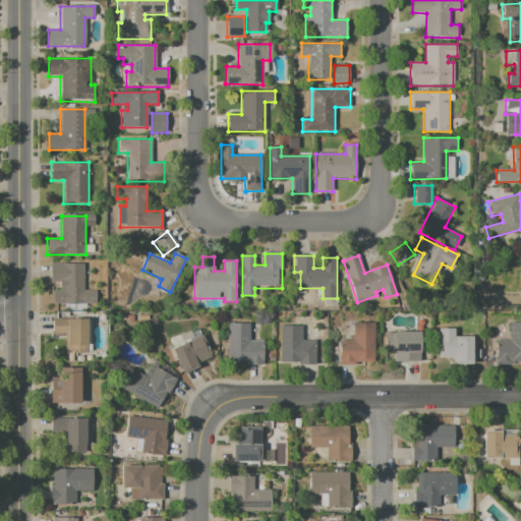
[(51,263),(82,263),(83,290),(97,289),(97,303),(53,304),(53,290),(59,290),(59,283),(51,284),(51,263)]
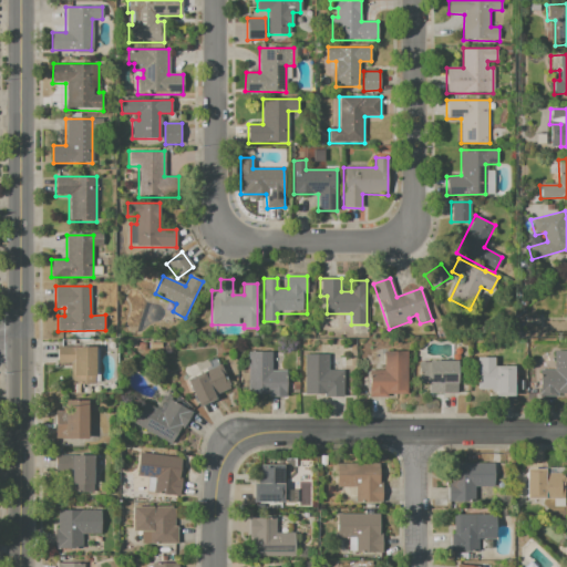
[(58,346),(95,346),(95,384),(71,384),(71,363),(58,363),(58,346)]
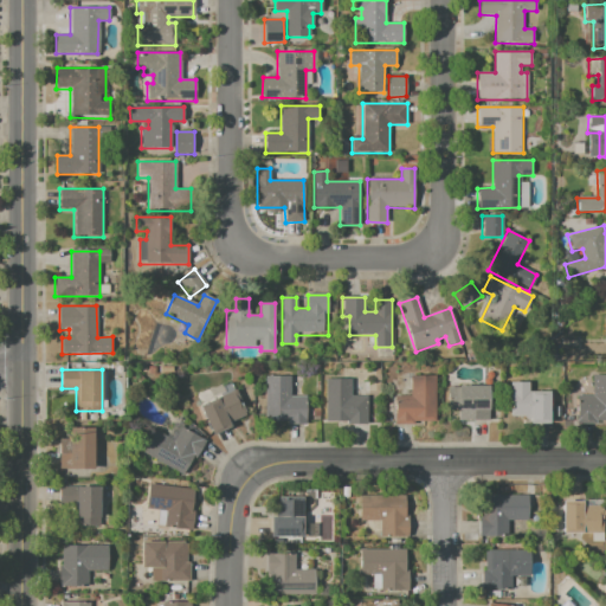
[(265,376),(290,376),(290,395),(305,395),(305,421),(265,421),(265,376)]
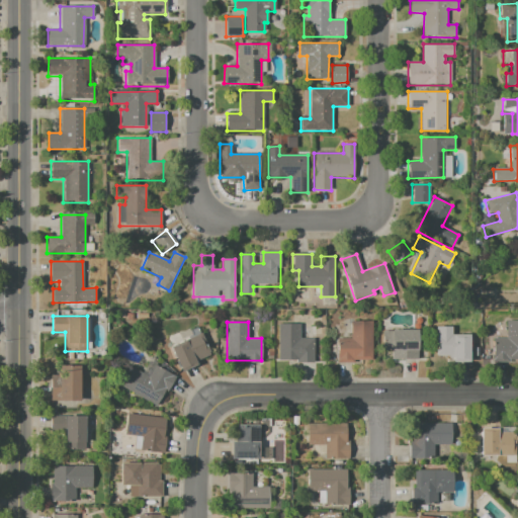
[(492,339),(506,339),(505,322),(517,322),(517,360),(492,361),(492,339)]
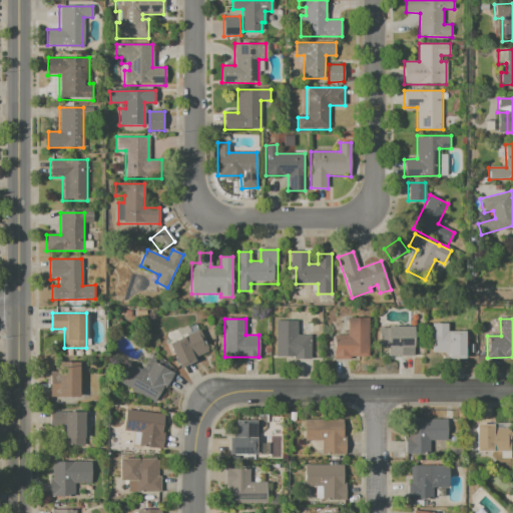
[(335,336),(348,336),(348,320),(371,320),(371,359),(335,358),(335,336)]
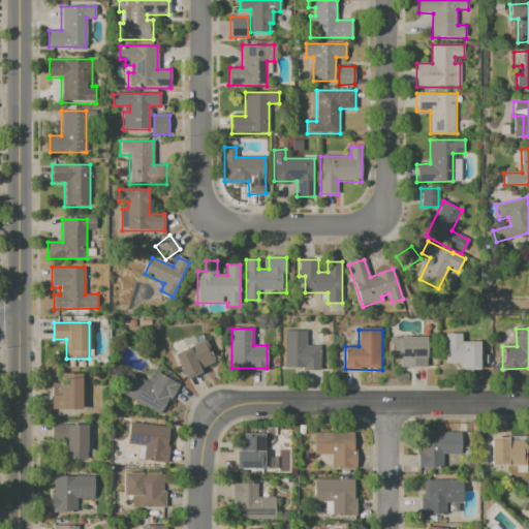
[(285,332),(307,332),(307,346),(320,346),(320,371),(285,371),(285,332)]
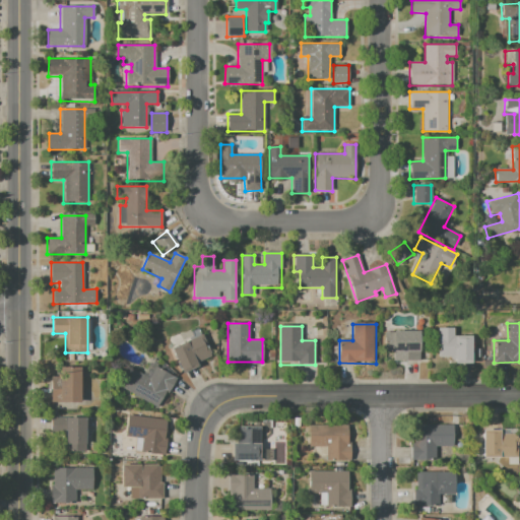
[(438,328),(454,328),(454,337),(471,337),(471,365),(455,365),(455,358),(438,358),(438,328)]
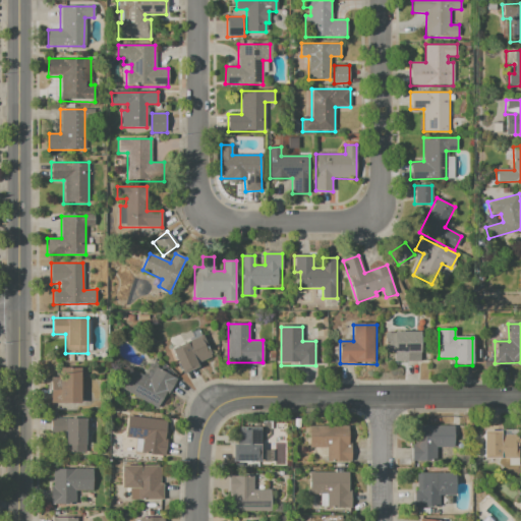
[(167,342),(183,334),(184,338),(199,331),(211,356),(196,362),(198,366),(182,373),(167,342)]
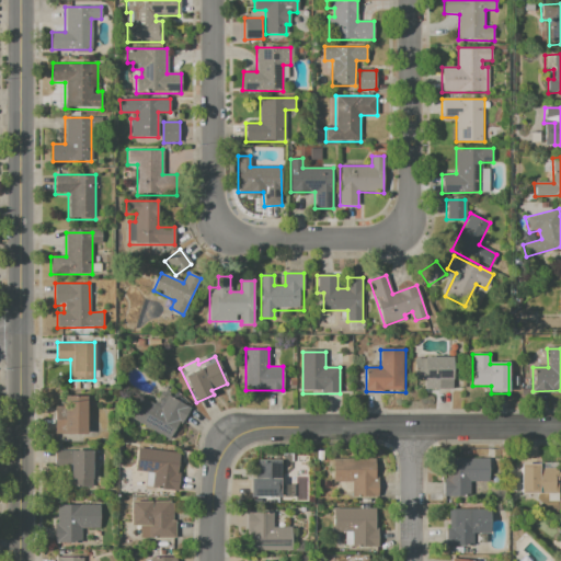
[(423,388),(451,389),(453,359),(418,358),(418,381),(423,381),(423,388)]
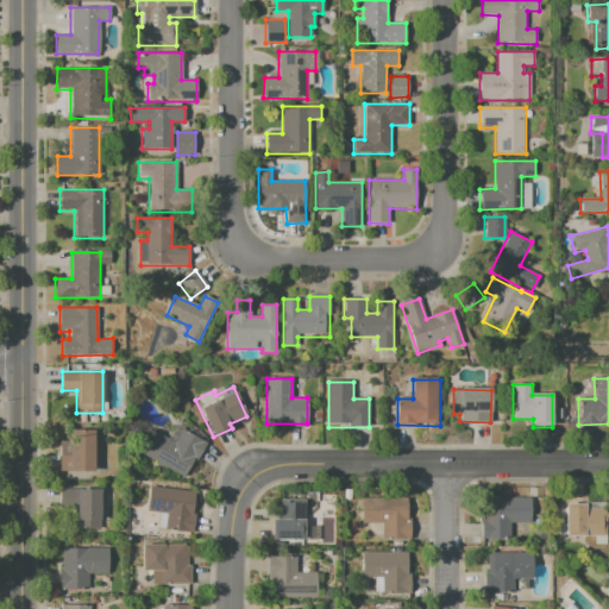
[(180,428),(206,441),(187,478),(144,456),(156,434),(173,443),(180,428)]
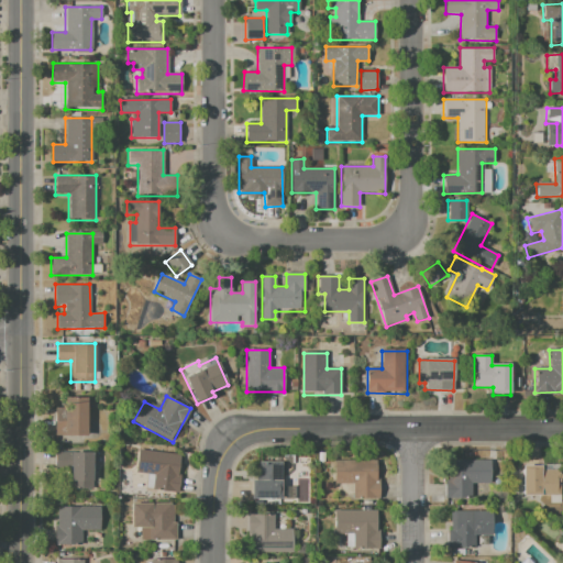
[(56,408),(65,408),(65,397),(87,397),(87,435),(55,435),(56,408)]
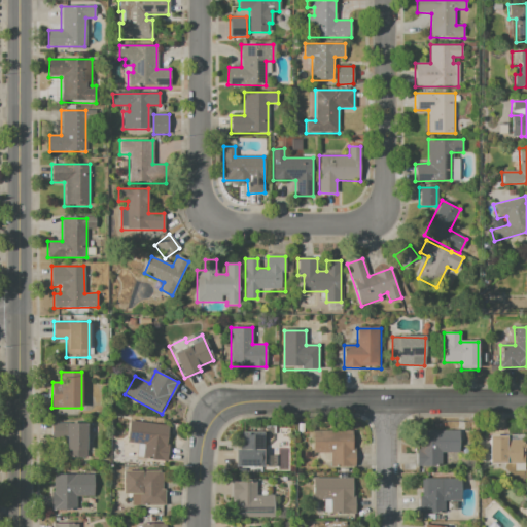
[(129,420),(168,425),(164,461),(141,458),(143,443),(127,441),(129,420)]
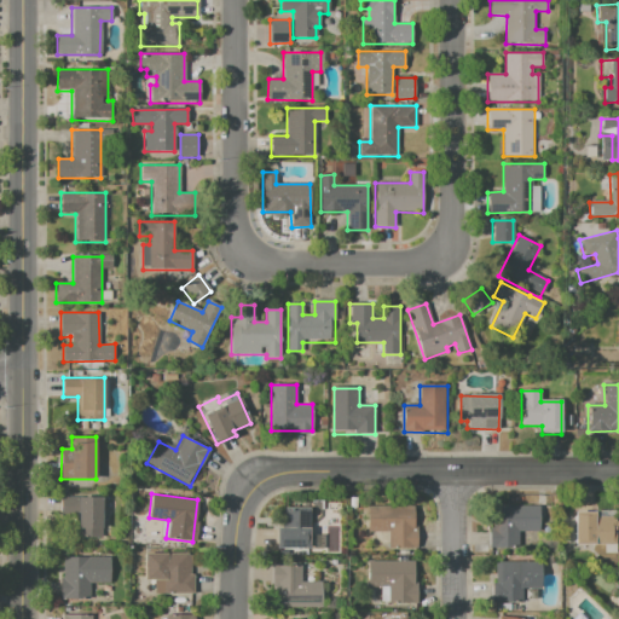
[(61,497),(102,497),(102,537),(75,537),(75,516),(61,516),(61,497)]
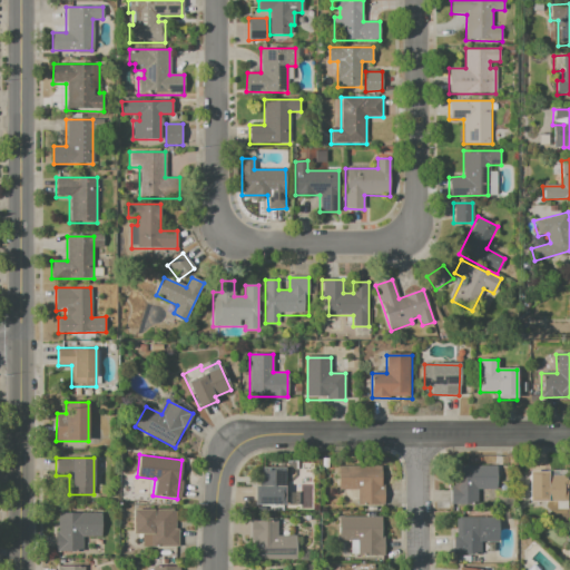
[(455,465),(498,467),(498,490),(477,489),(477,503),(451,503),(451,487),(455,487),(455,465)]
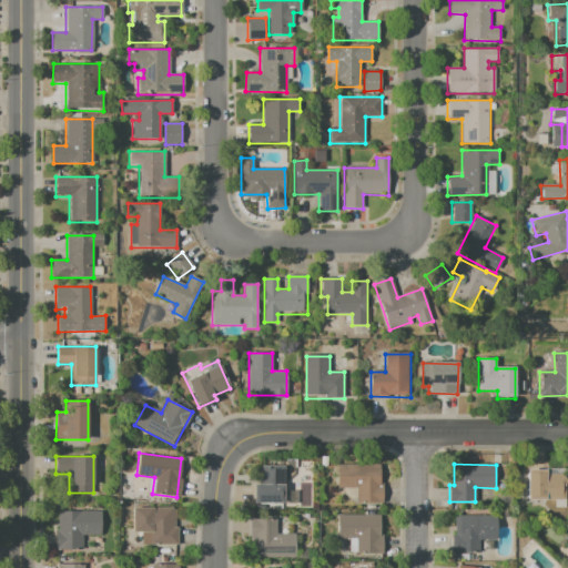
[(337,465),(379,465),(379,501),(355,501),(355,488),(337,488),(337,465)]
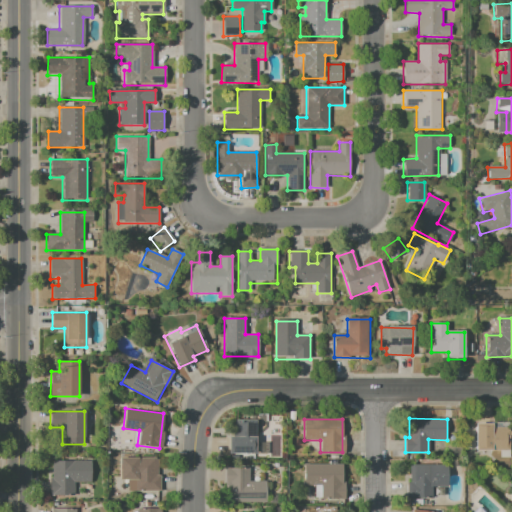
[(228,436),(235,436),(235,420),(256,420),(256,454),(228,454),(228,436)]
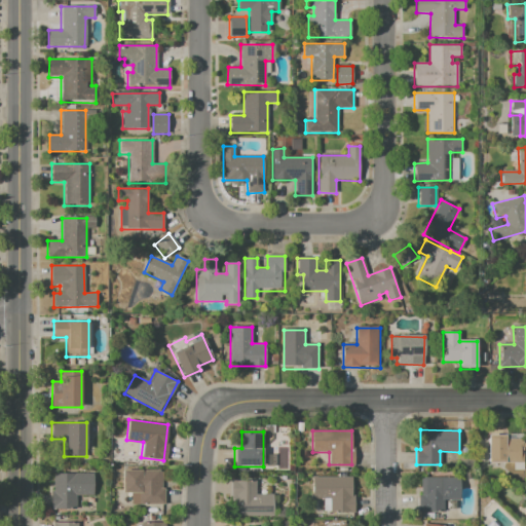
[(487,435),(508,435),(508,439),(524,440),(523,461),(486,461),(487,435)]
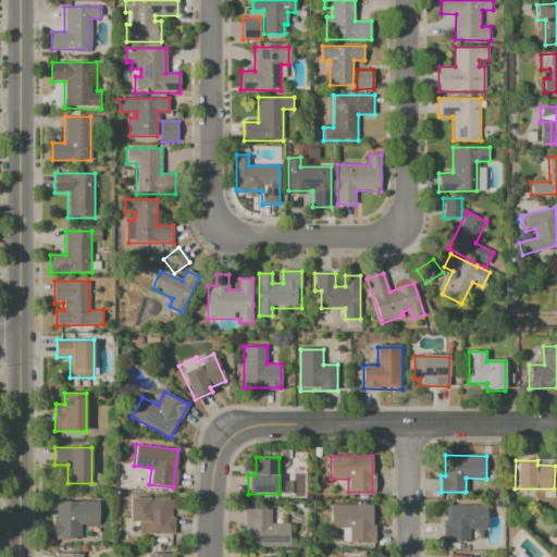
[(131,497),(170,497),(170,517),(173,517),(173,533),(144,533),(145,522),(131,522),(131,497)]
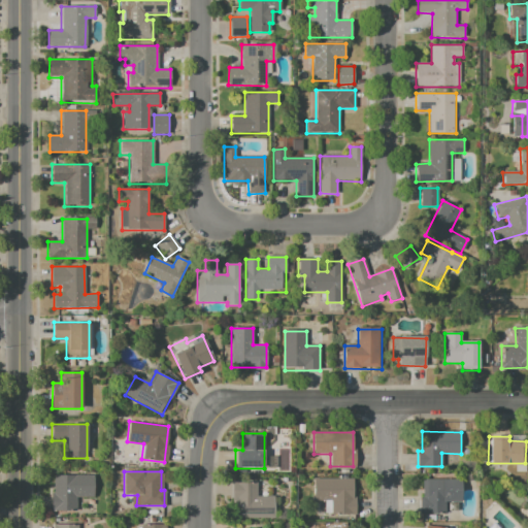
[(54,474),(93,474),(94,496),(76,496),(76,512),(51,512),(51,492),(54,492),(54,474)]
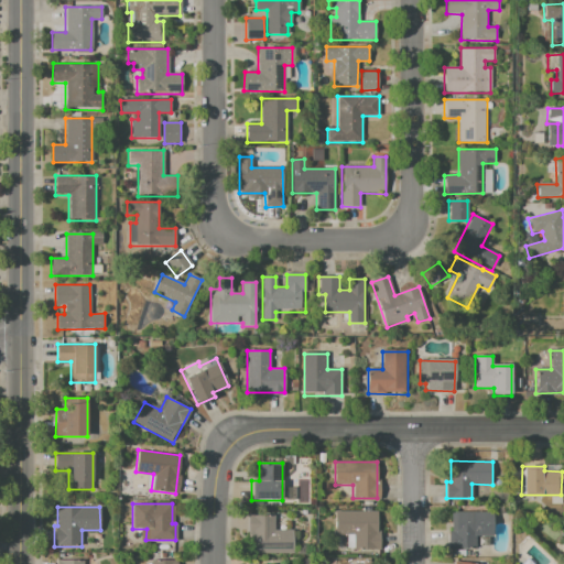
[(334,510),(377,509),(379,550),(354,551),(353,533),(335,534),(334,510)]
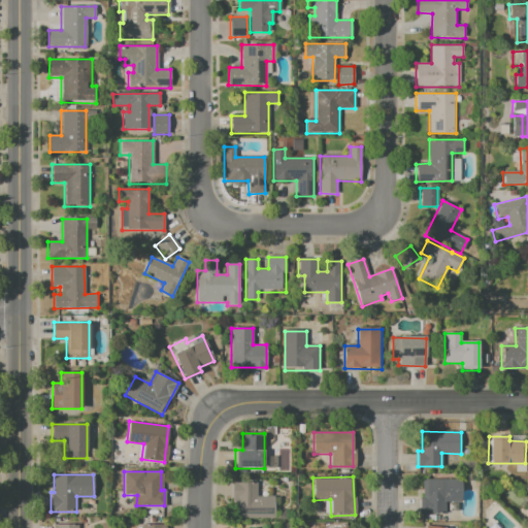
[(424,479),(461,479),(461,501),(446,501),(446,516),(420,516),(421,491),(424,492),(424,479)]
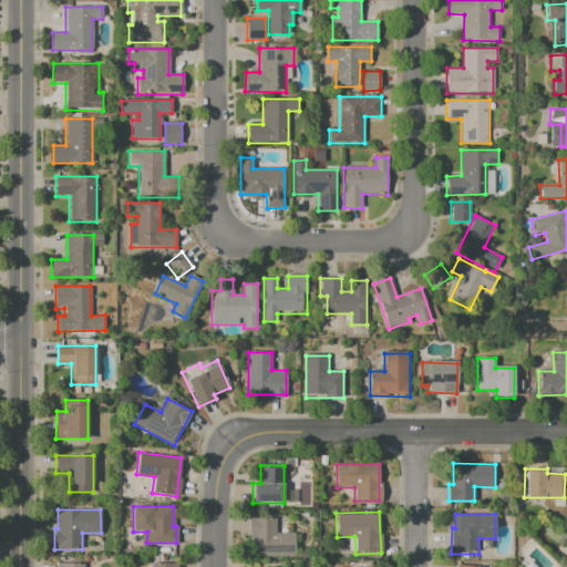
[(249,517),(277,517),(277,533),(296,533),(297,555),(254,556),(253,535),(249,535),(249,517)]
